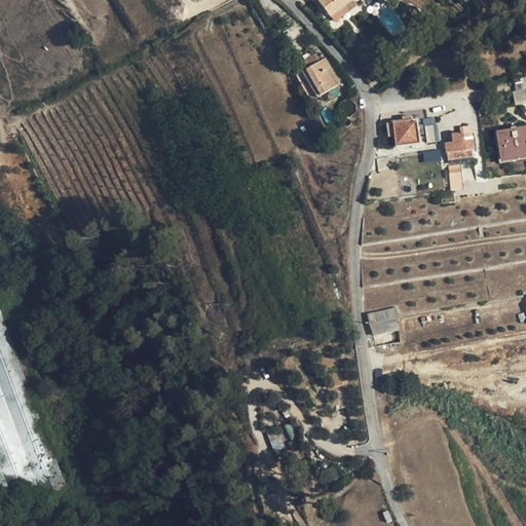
[(351,0),(316,0),(330,17),(345,5),(351,0)]
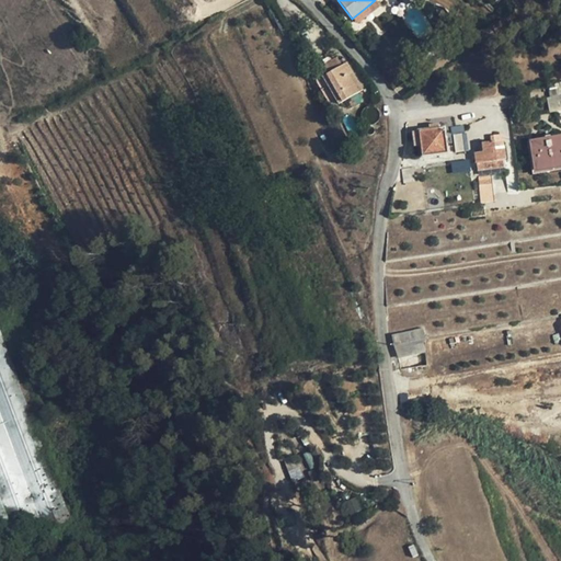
[(371,12),(368,6),(352,19),(356,24),(371,12)]
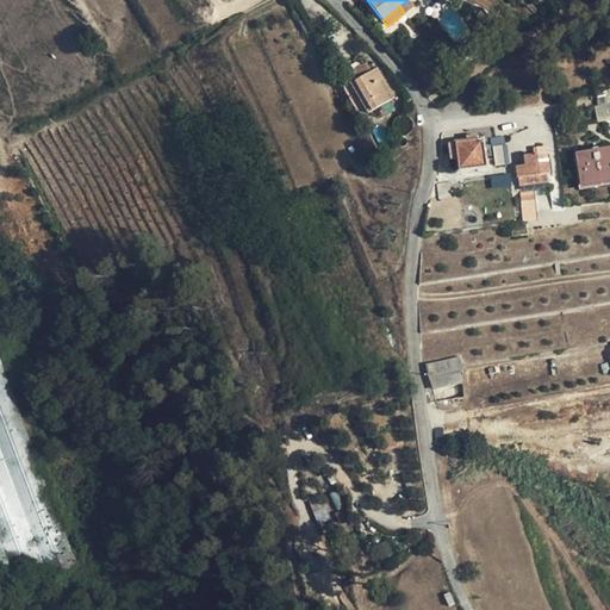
[(372,72),(367,63),(350,73),(355,81),(372,72)]
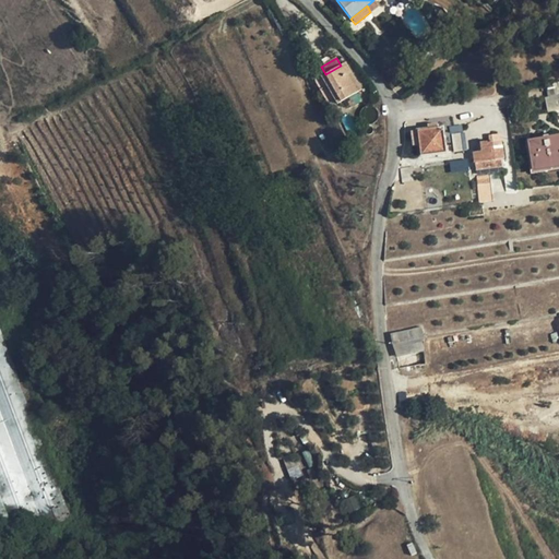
[(361,90),(345,62),(341,66),(325,74),(321,76),(337,104),(361,90)]
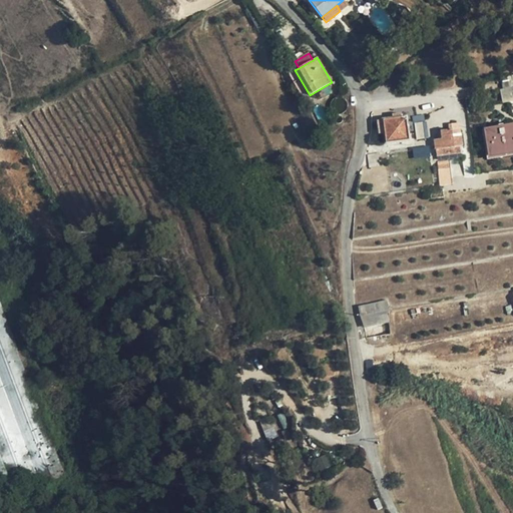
[(512,87),(502,90),(500,90),(502,102),(512,100),(512,87)]
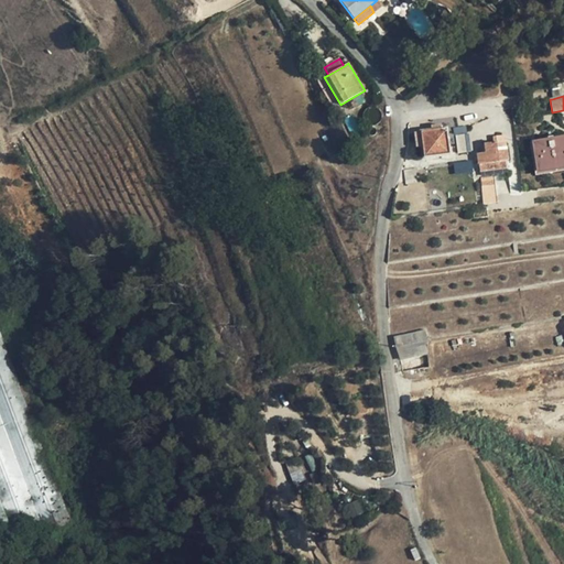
[(466,126),(453,128),(454,137),(467,134),(466,126)]
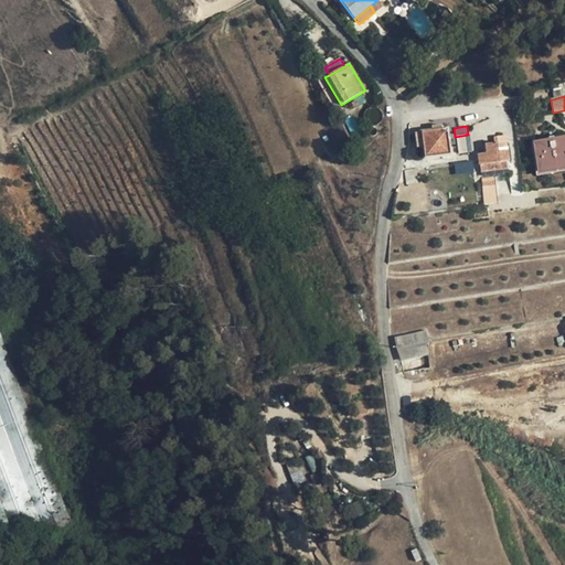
[(425,158),(451,155),(448,129),(444,129),(432,131),(415,134),(417,148),(424,147),(425,158)]
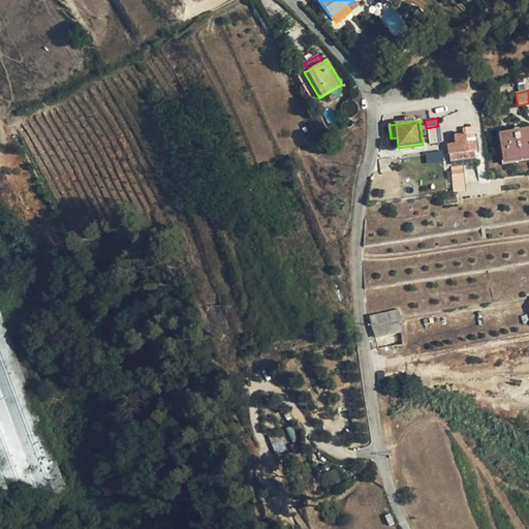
[(448,145),(449,161),(477,157),(473,127),(462,128),(463,134),(454,135),(455,144),(448,145)]
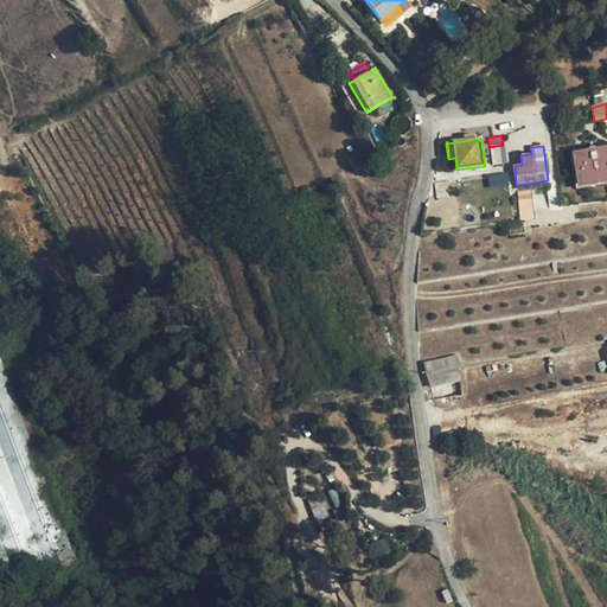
[(606,148),(574,154),(579,185),(606,180),(606,148)]
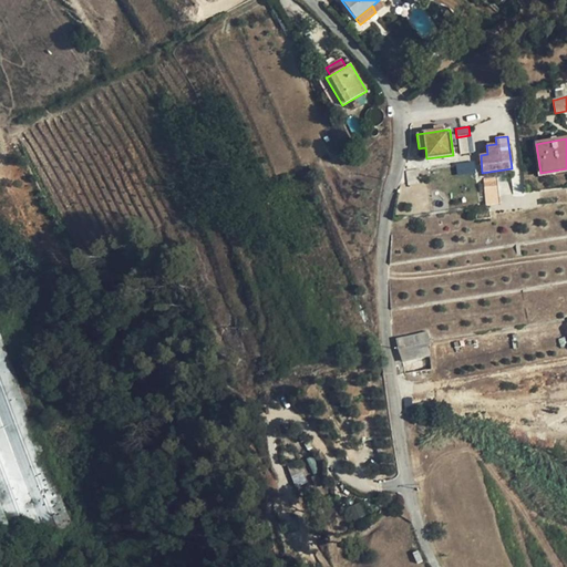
[(457,174),(475,173),(474,162),(456,163),(457,174)]
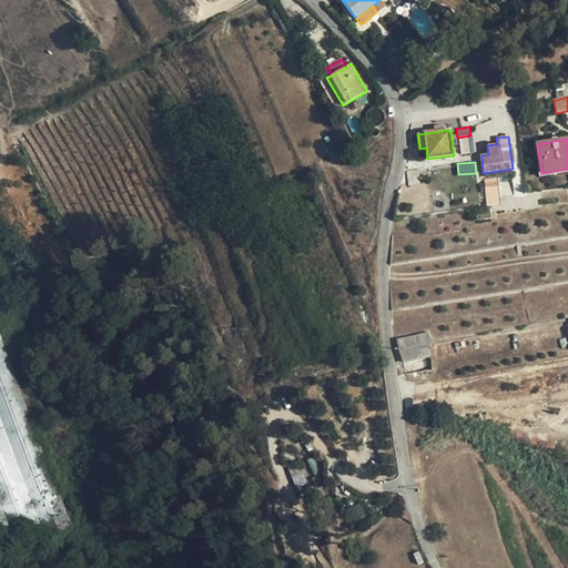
[(497,178),(484,179),(486,205),(499,204),(497,178)]
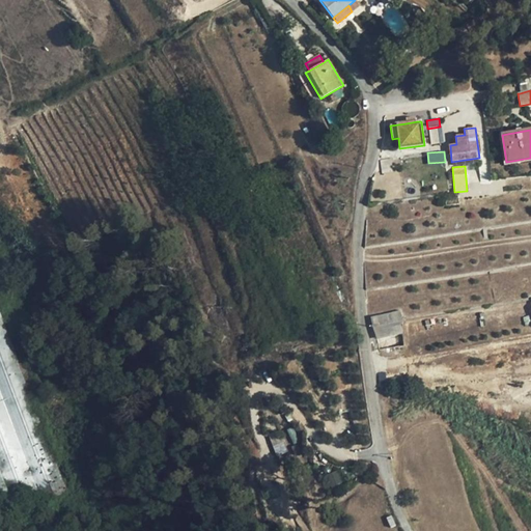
[(400,310),(370,317),(372,327),(402,322),(403,322),(400,310)]
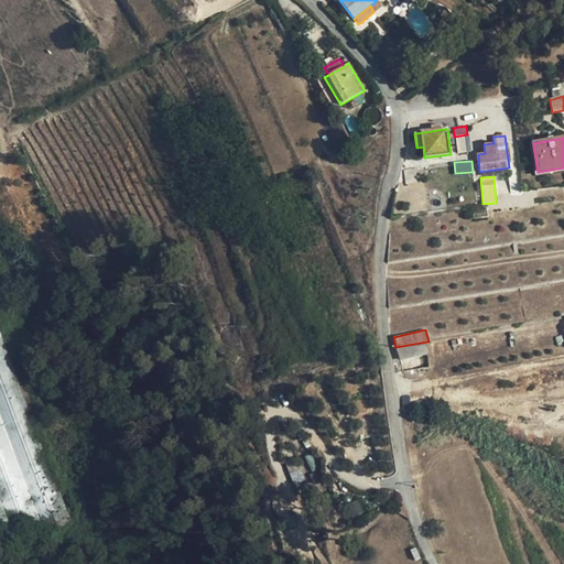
[(71,520),(0,331),(0,415),(41,525),(45,534),(65,528),(71,520)]
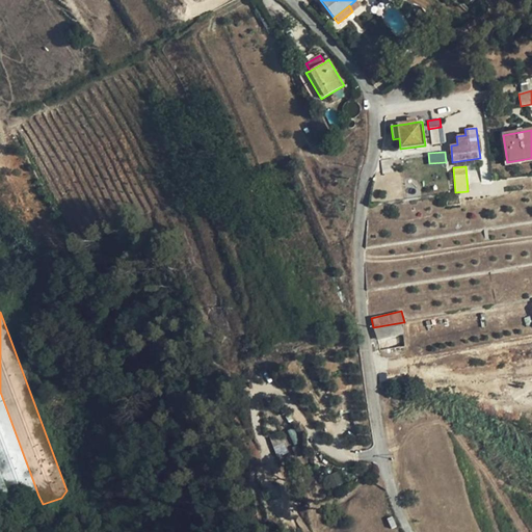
[(403,322),(373,327),(377,340),(403,335),(403,322)]
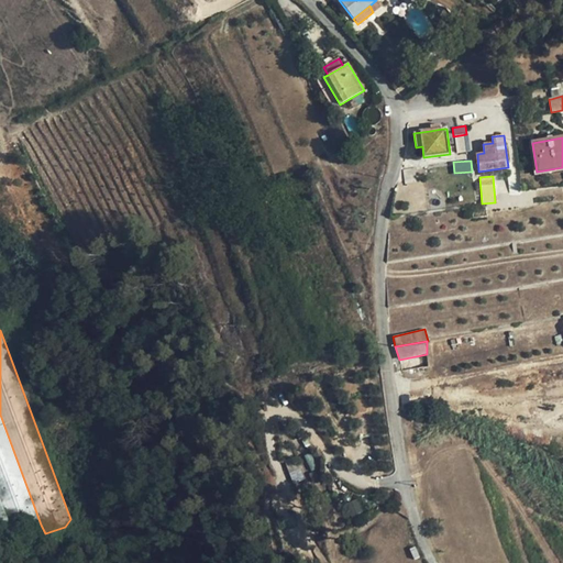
[(409,396),(400,396),(401,409),(410,409),(409,396)]
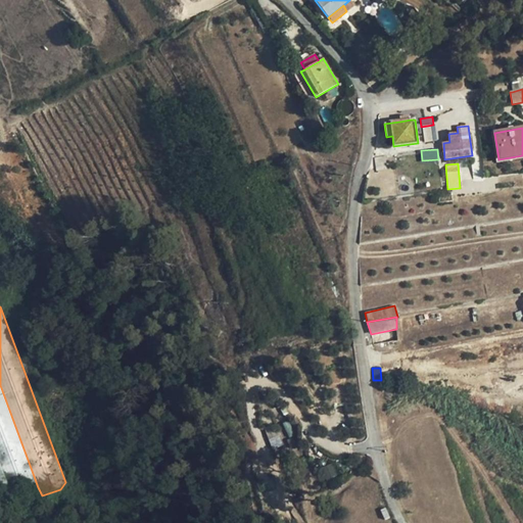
[(38,487),(0,385),(0,463),(10,492),(12,497),(38,487)]
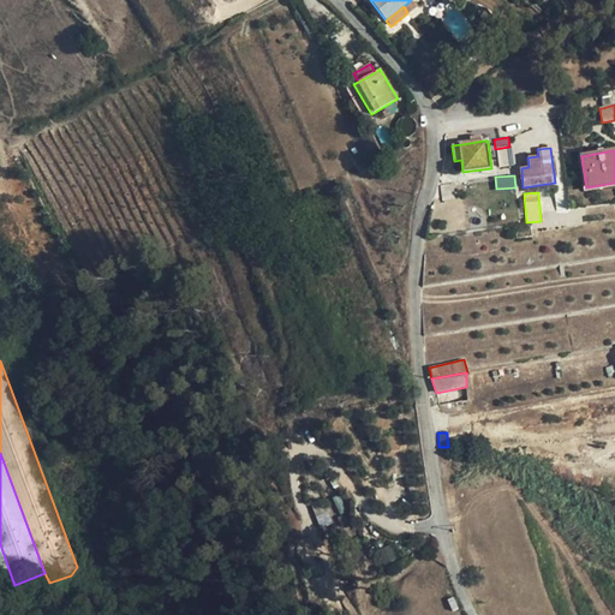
[(318,525),(330,521),(326,500),(312,502),(318,525)]
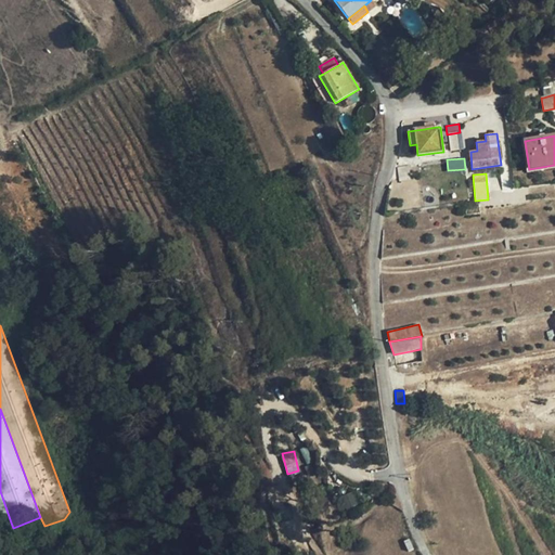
[(0,526),(11,523),(0,491),(0,526)]
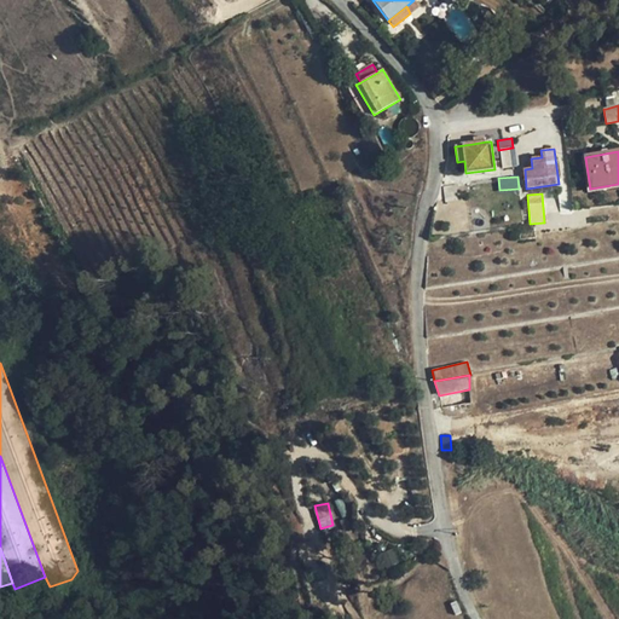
All buildings are outlined.
